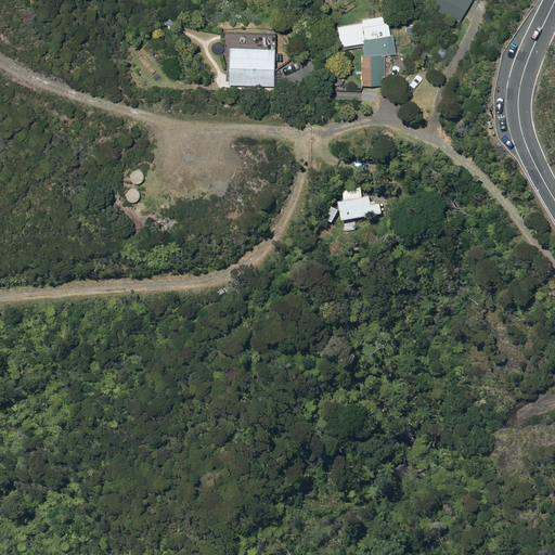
[(467,9),(472,0),(427,0),(441,8),(440,10),(460,21),(467,9)]
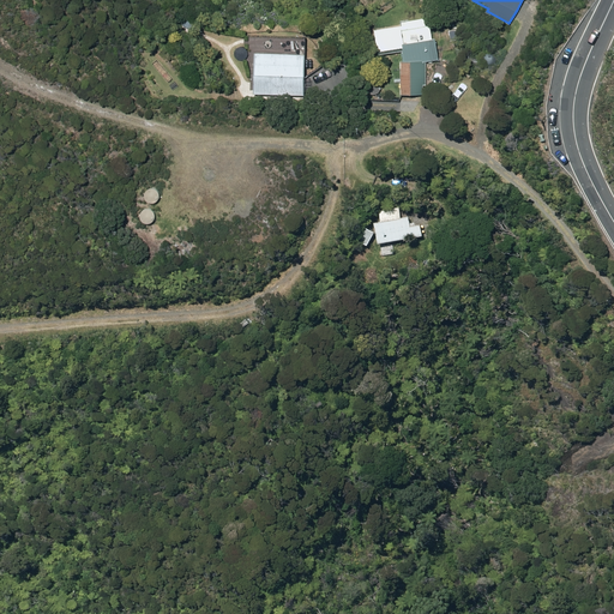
[(423,85),(426,85),(427,61),(439,59),(437,37),(432,38),(429,22),(375,29),(378,49),(403,46),(404,60),(403,60),(402,94),(423,94),(423,85)]
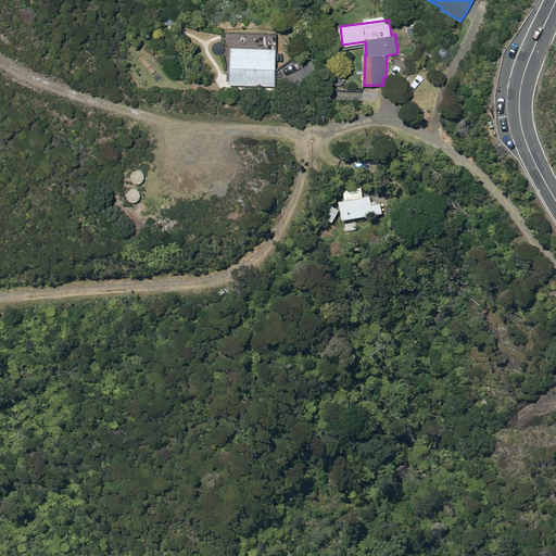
[(229,85),(276,86),(276,50),(230,49),(229,85)]
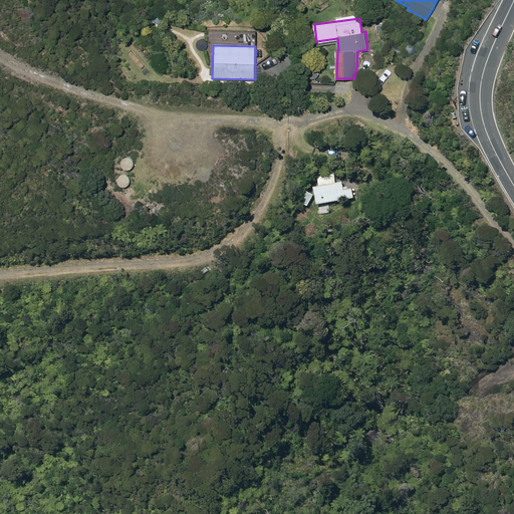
[(318,206),(354,199),(353,190),(345,191),(344,183),(337,184),(335,174),(317,177),(319,187),(315,188),(318,206)]
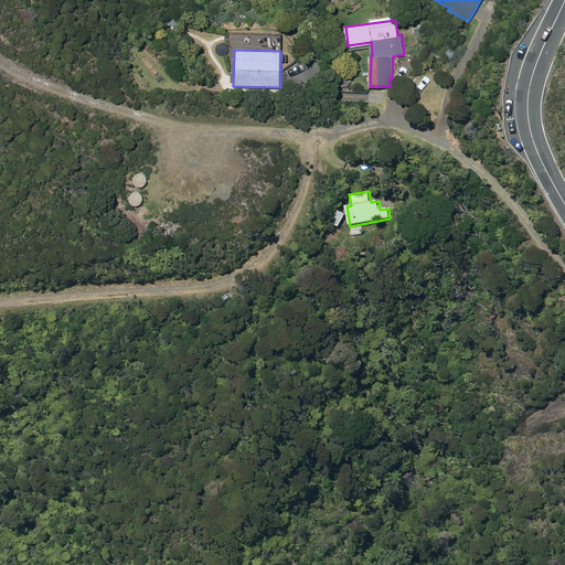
[(339,228),(345,215),(334,210),(328,223),(339,228)]
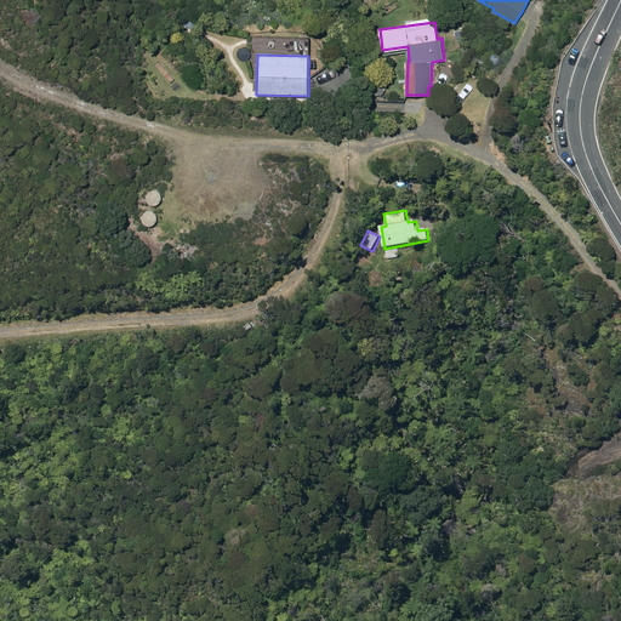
[(249,323),(241,329),(245,334),(252,326),(249,323)]
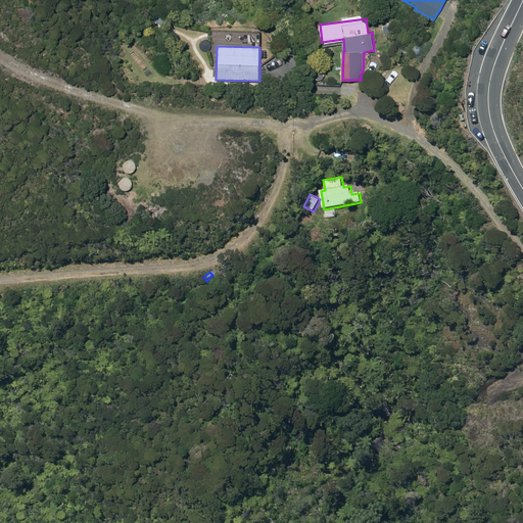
All buildings are outlined.
